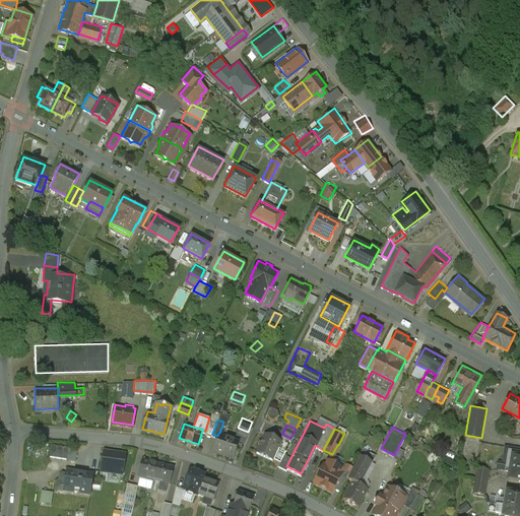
[(280,439),(265,432),(256,450),(272,457),(280,439)]
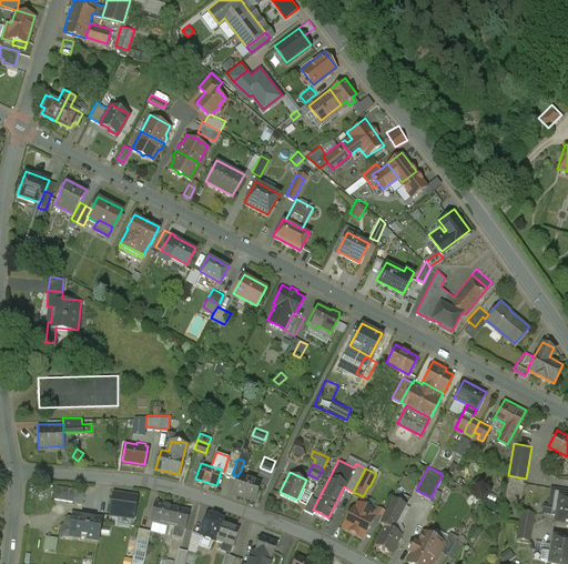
[(240,473),(239,473),(237,476),(232,491),(254,499),(260,481),(240,473)]
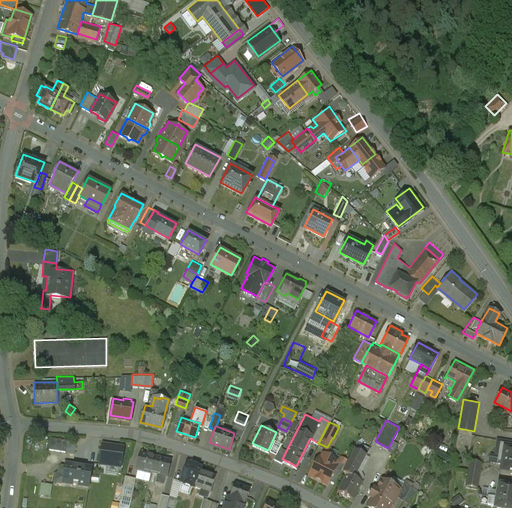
[(68,439),(51,436),(49,447),(66,450),(68,439)]
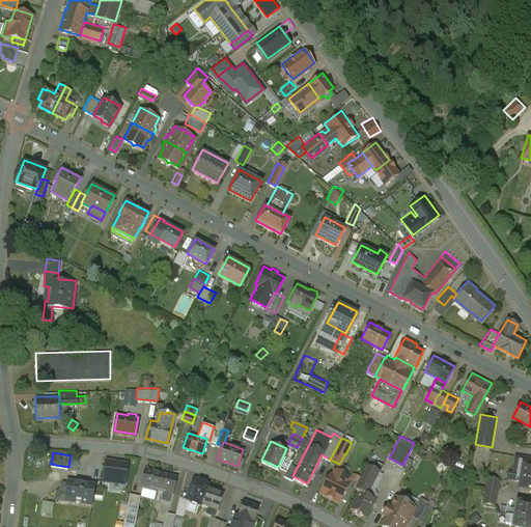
[(345,454),(344,454),(339,464),(354,471),(358,461),(345,454)]
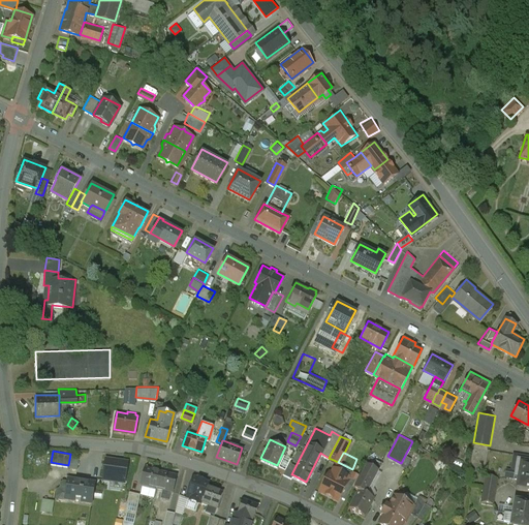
[(382,461),(369,454),(365,462),(366,463),(367,462),(378,468),(382,461)]
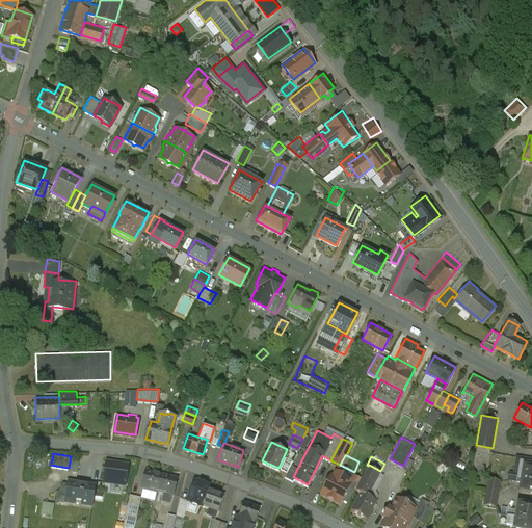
[(128,462),(106,458),(103,480),(125,483),(128,462)]
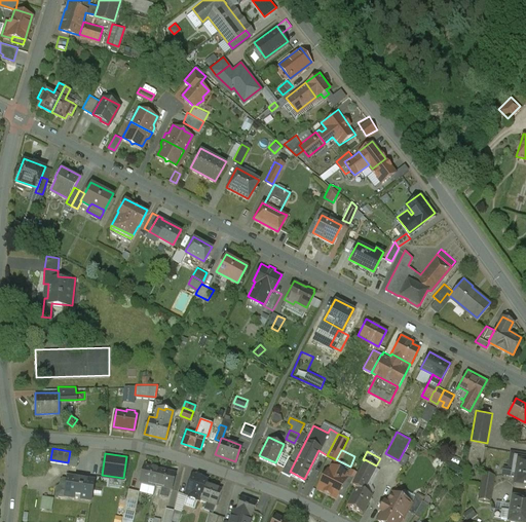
[(288,458),(282,470),(290,474),(291,472),(290,472),(295,461),(288,458)]
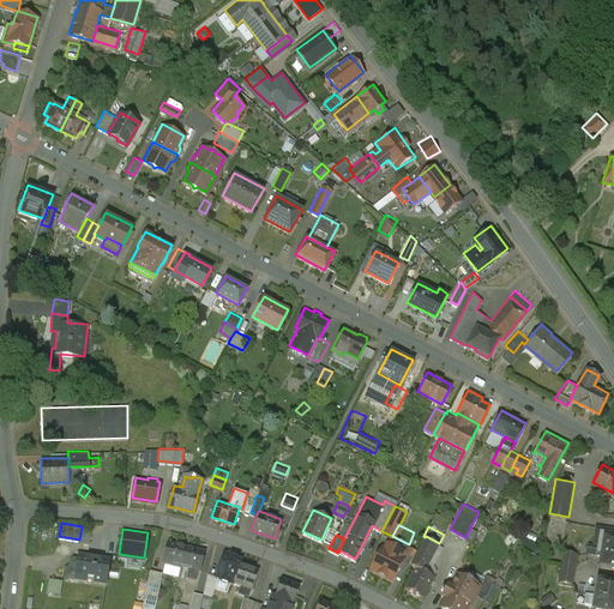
[(392,536),(390,535),(373,568),(392,578),(409,544),(392,536)]
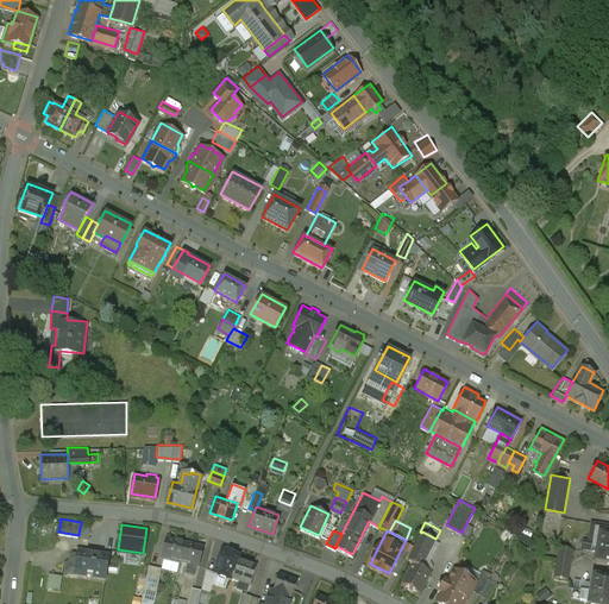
[(608,532),(600,530),(595,559),(608,560),(608,532)]
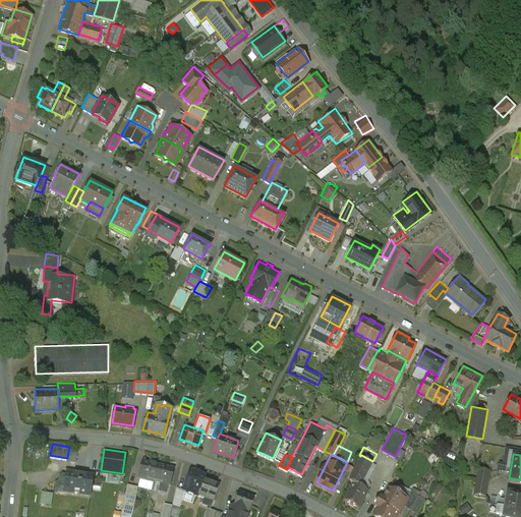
[(360,456),(348,478),(353,480),(360,484),(372,461),(361,455),(360,456)]
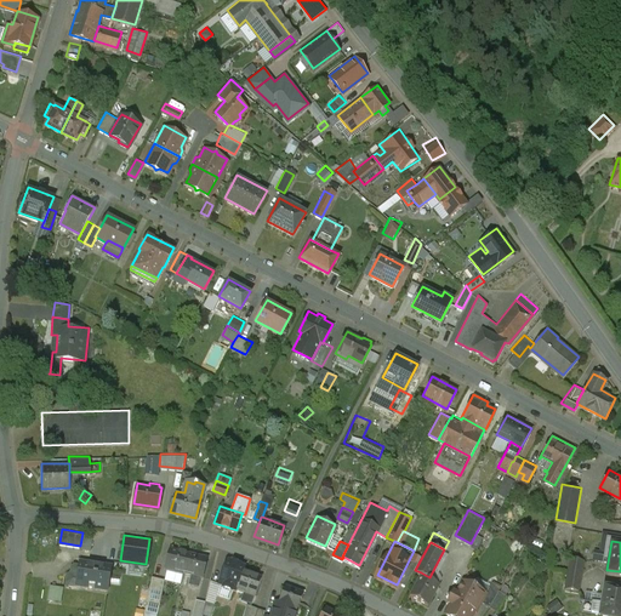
[(188,551),(170,546),(165,565),(183,570),(188,551)]
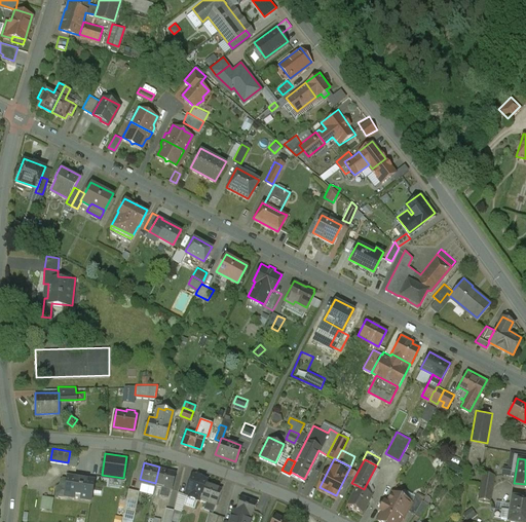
[(175,471),(159,467),(155,483),(161,485),(159,492),(168,495),(171,487),(175,471)]
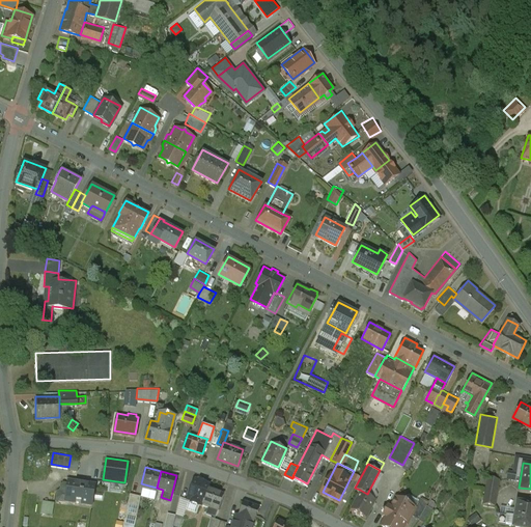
[(499,477),(487,475),(485,488),(497,490),(499,477)]
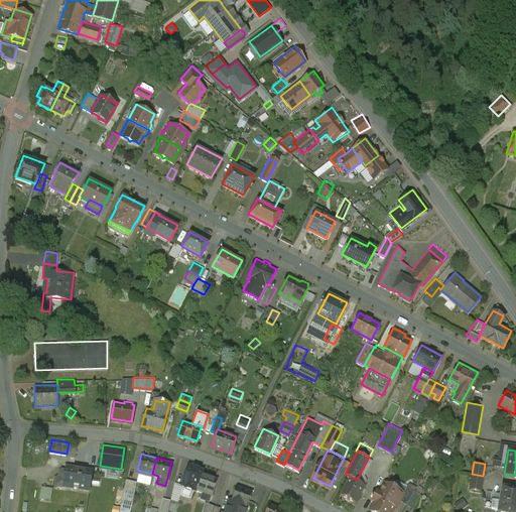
[(204,469),(188,464),(181,483),(197,488),(203,473),(204,469)]
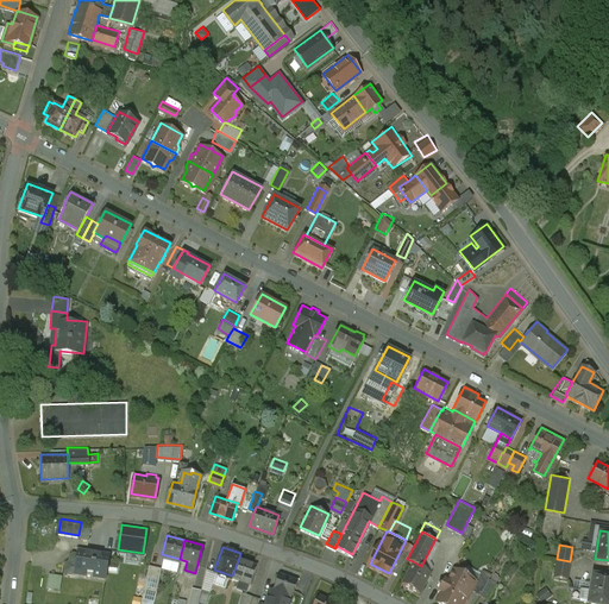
[(110,554),(77,549),(77,554),(74,553),(71,555),(70,560),(69,560),(67,561),(66,568),(67,571),(75,572),(75,571),(106,576),(110,554)]
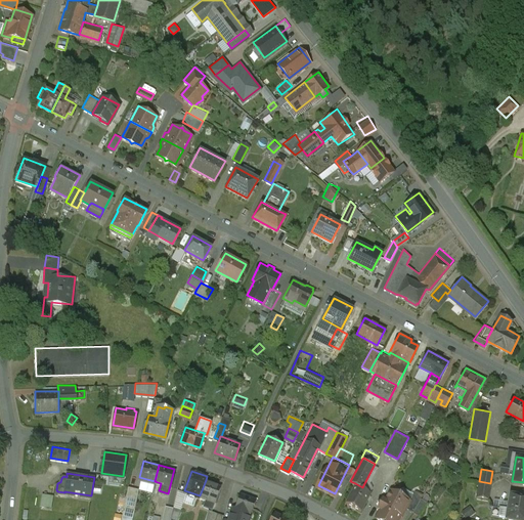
[(220,485),(206,480),(200,495),(214,501),(220,485)]
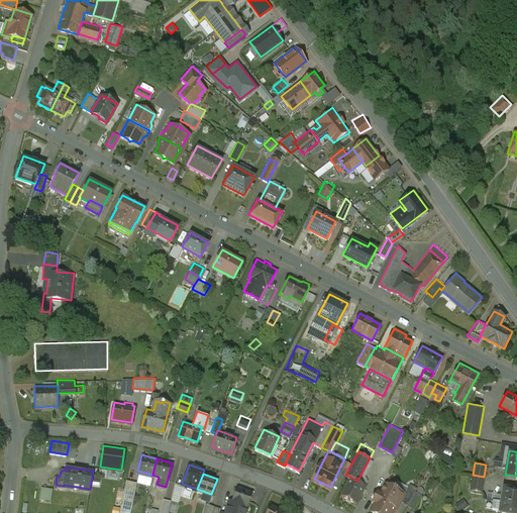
[(484,477),(473,475),(471,488),(482,490),(484,477)]
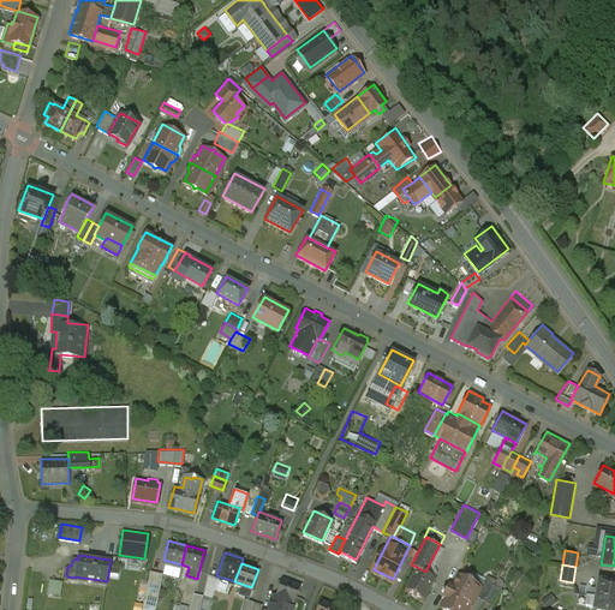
[(425,572),(417,567),(406,587),(423,597),(435,576),(425,572)]
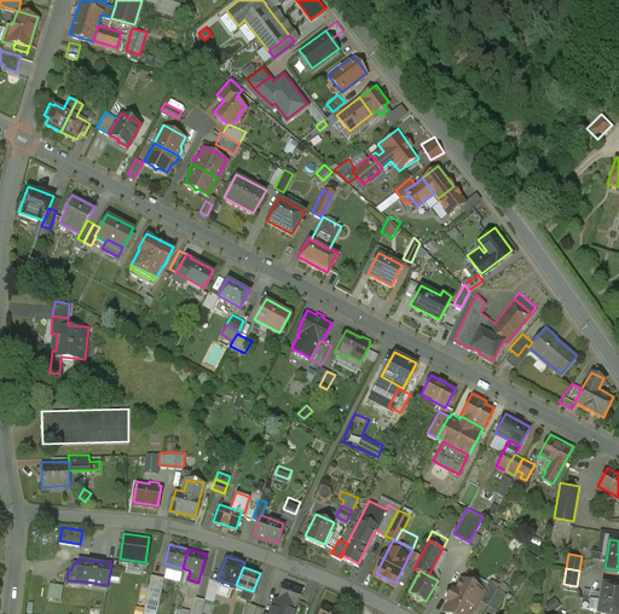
[(163,575),(151,573),(146,600),(158,602),(163,575)]
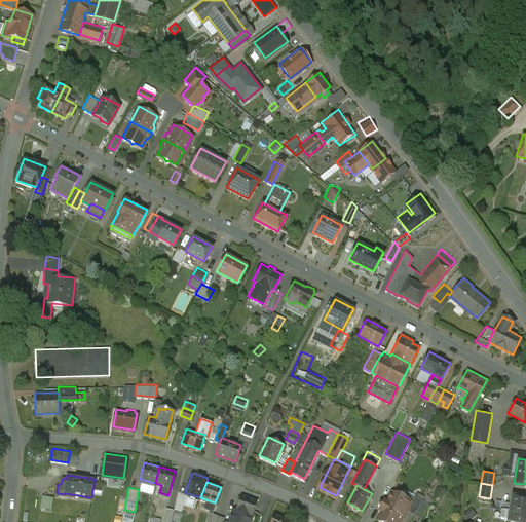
[(412,501),(392,490),(386,500),(384,499),(383,498),(383,499),(382,500),(378,502),(380,507),(379,508),(378,509),(379,509),(382,510),(377,519),(383,521),(382,521),(398,521),(402,515),(404,516),(405,513),(412,501)]
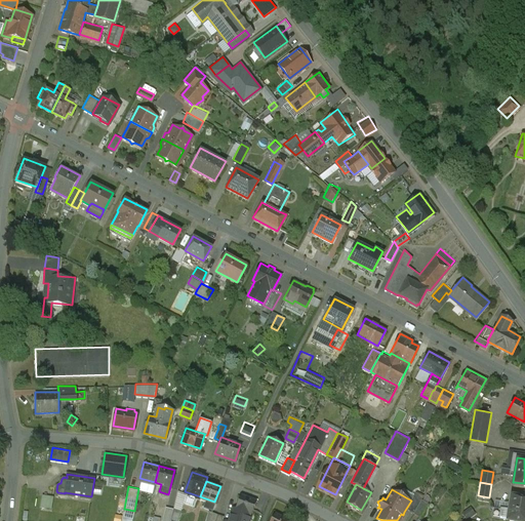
[(51,505),(53,493),(42,491),(40,503),(51,505)]
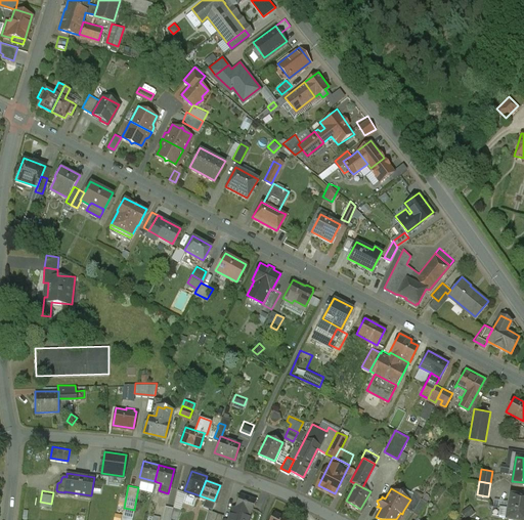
[(256,499),(241,492),(234,507),(234,508),(250,513),(250,514),(256,499)]
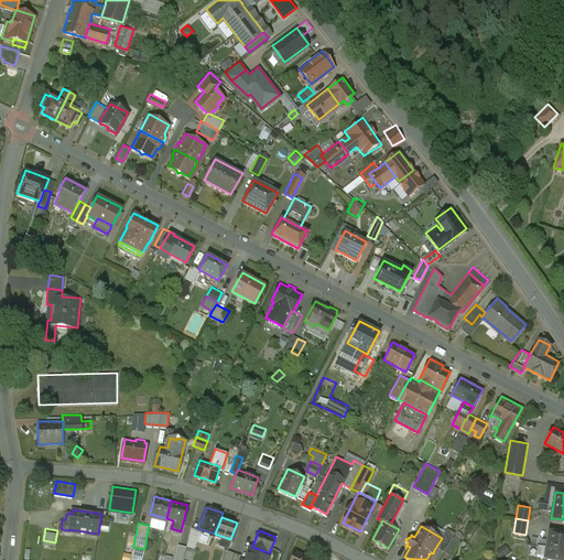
[(563,559),(563,532),(549,531),(546,547),(530,544),(528,555),(544,557),(563,559)]
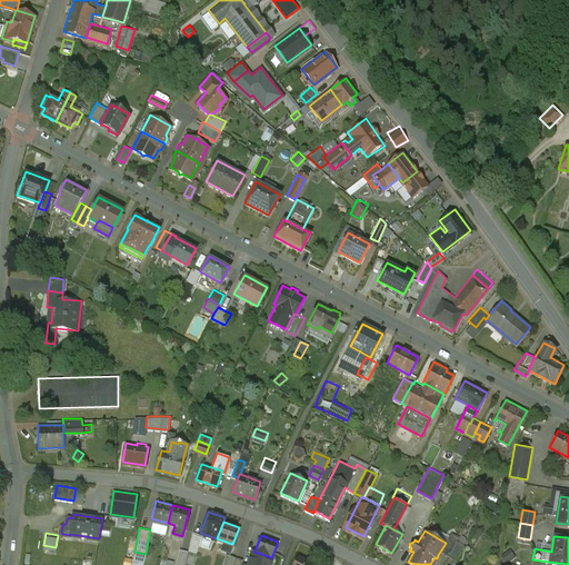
[(457,539),(448,555),(456,558),(463,543),(457,539)]
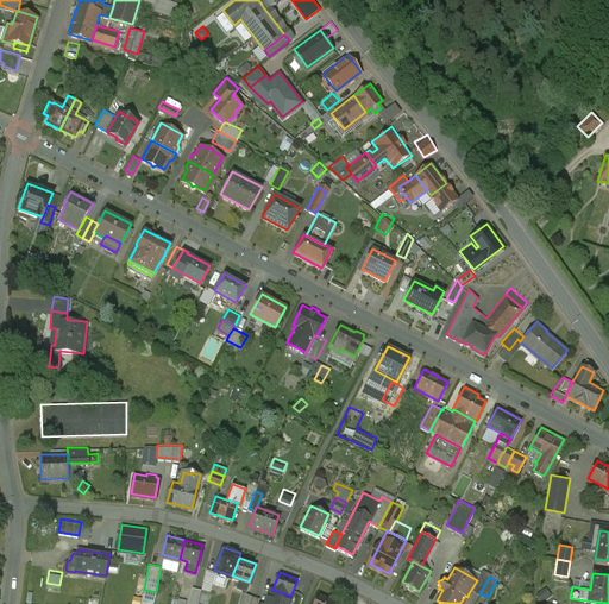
[(546,583),(535,591),(541,598),(551,591),(546,583)]
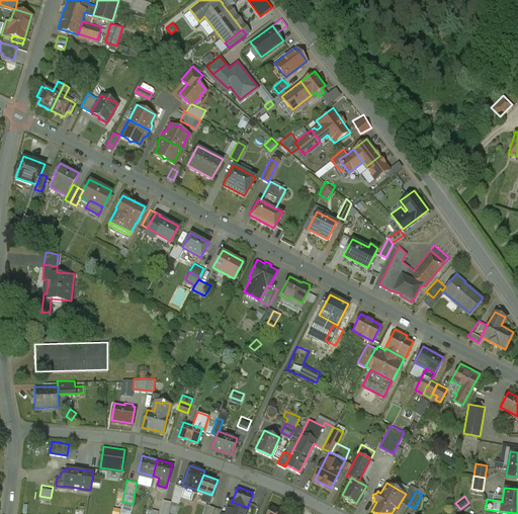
[(167,513),(171,500),(163,498),(159,513),(167,513)]
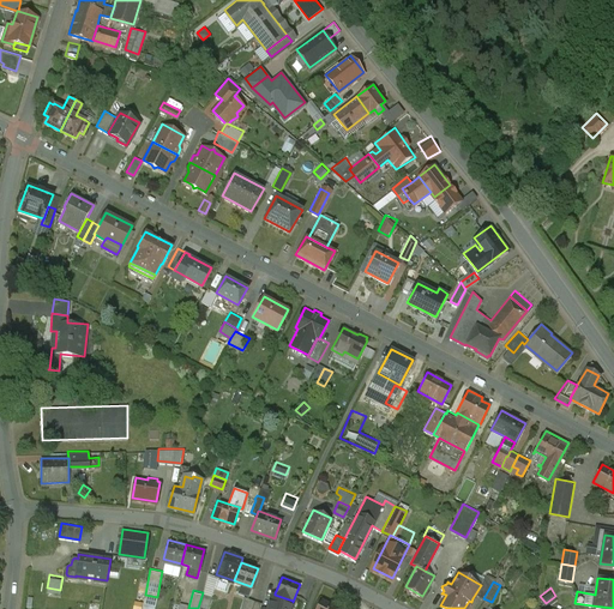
[(236,591),(230,608),(238,608),(244,592),(236,591)]
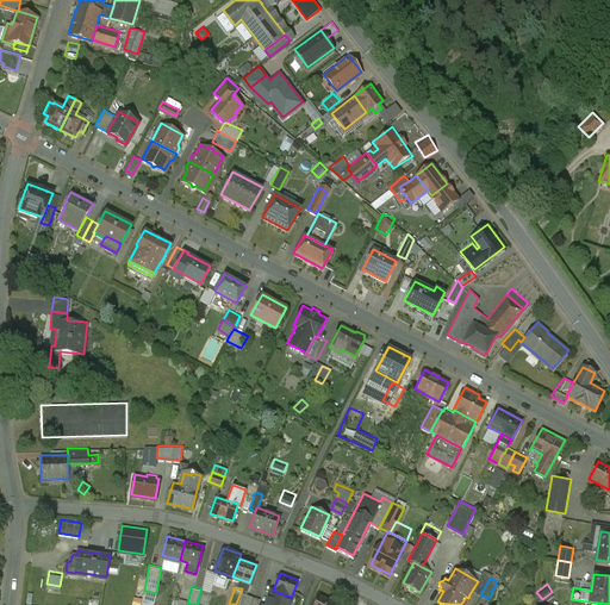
[(273,591),(273,590),(271,588),(266,604),(265,604),(288,604),(291,597),(273,591)]
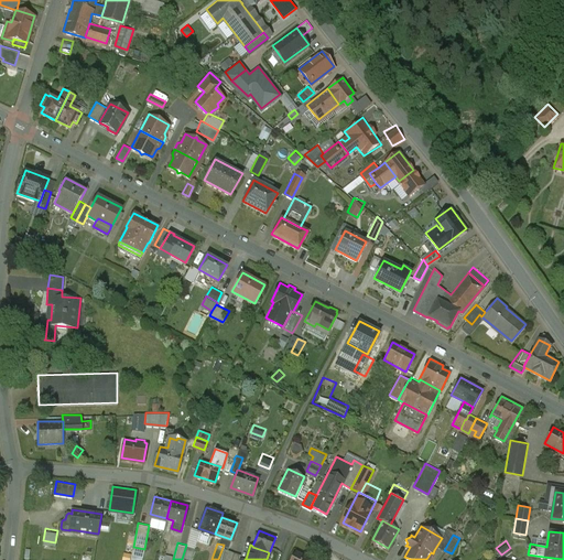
[(240,552),(224,548),(219,559),(238,559),(239,557),(240,552)]
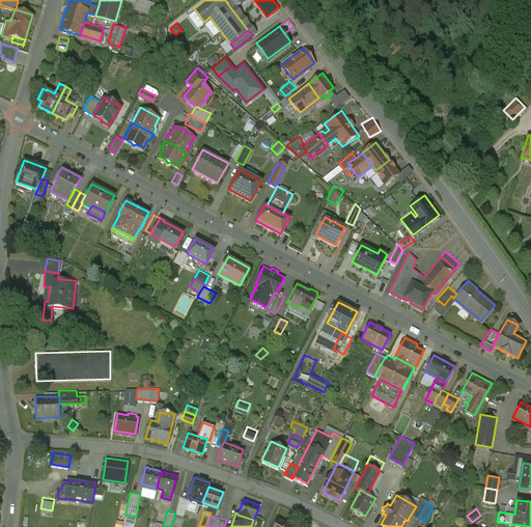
[(295,526),(278,518),(273,526),(295,526)]
